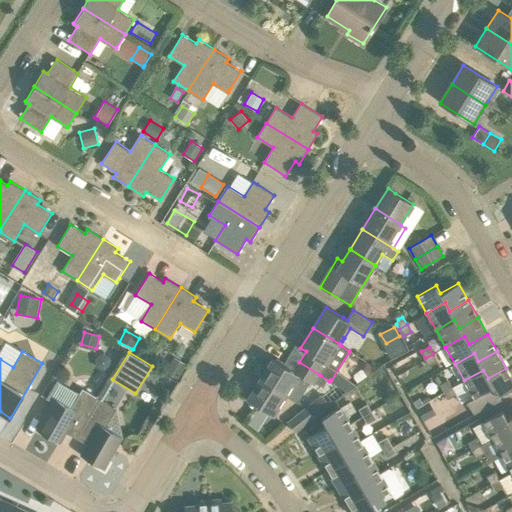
[(425,358),(429,365),(437,361),(433,354),(425,358)]
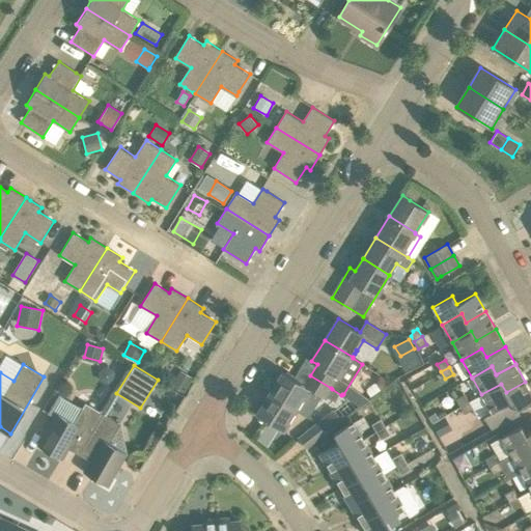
[(270,393),(298,411),(306,415),(318,395),(326,399),(332,389),(331,388),(310,375),(304,385),(283,371),(270,393)]
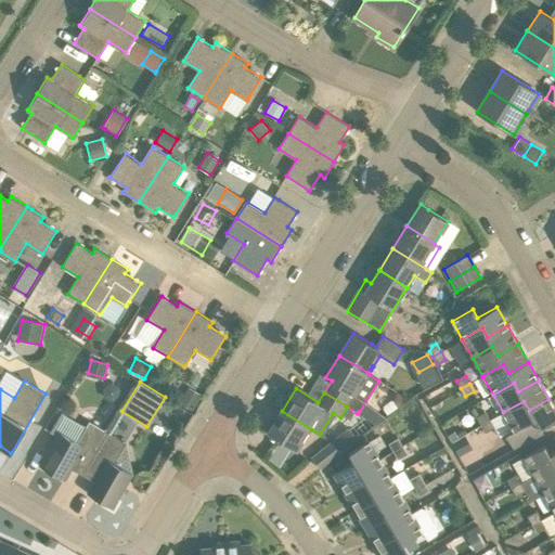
[(193,410),(199,399),(186,391),(180,402),(193,410)]
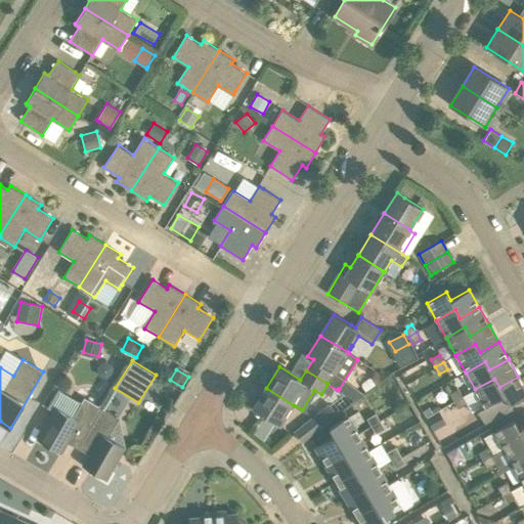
[(386,377),(375,369),(373,374),(374,382),(376,384),(386,377)]
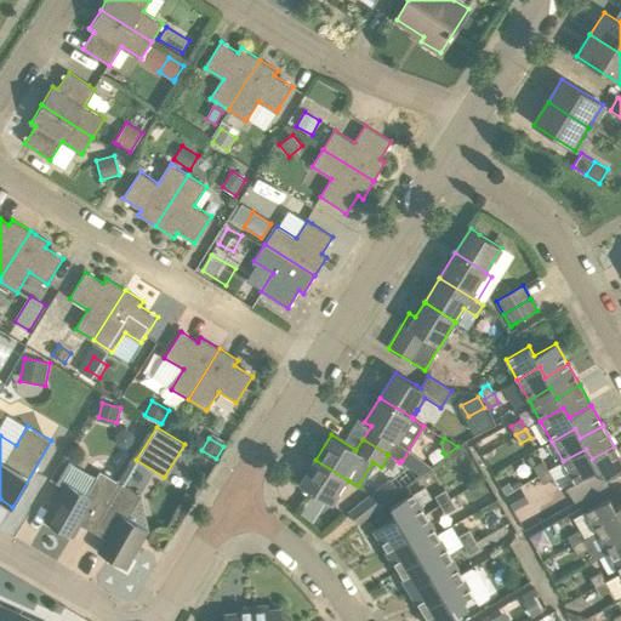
[(604,478),(620,468),(620,457),(614,446),(592,459),(586,449),(563,461),(575,482),(565,486),(575,503),(608,484),(604,478)]
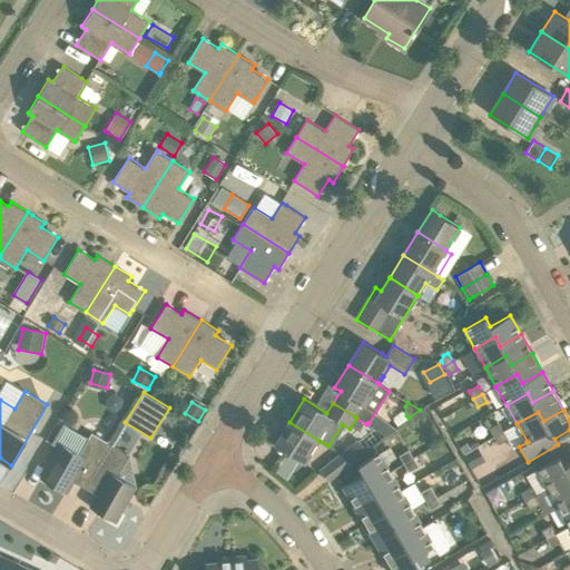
[(305,464),(320,441),(290,422),(275,445),(305,464)]
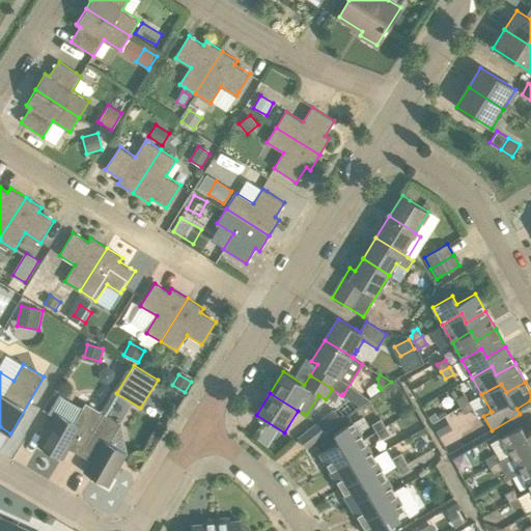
[(455,398),(460,407),(469,402),(464,393),(455,398)]
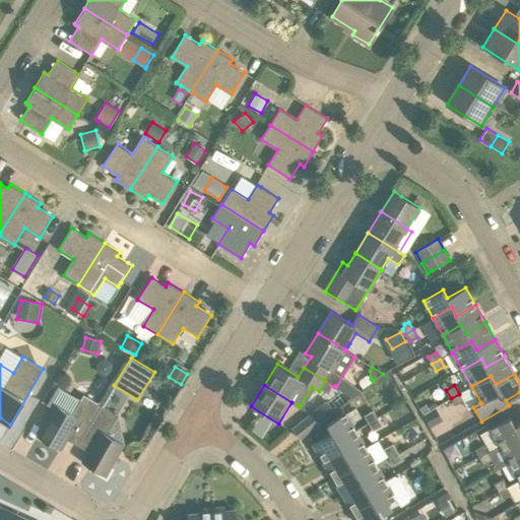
[(77,445),(101,405),(84,396),(81,400),(58,387),(49,404),(54,407),(37,436),(61,450),(67,439),(77,445)]
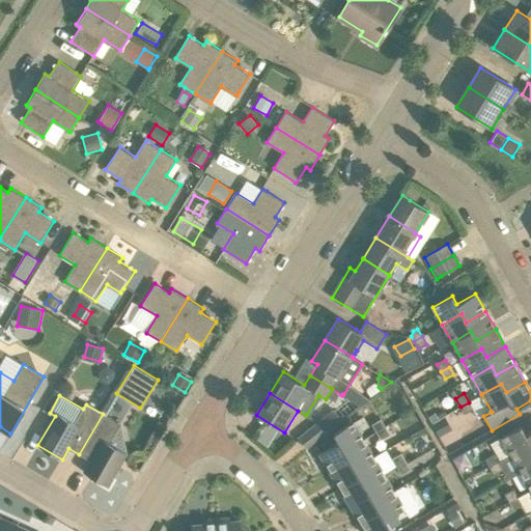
[(473,410),(469,402),(460,407),(464,414),(473,410)]
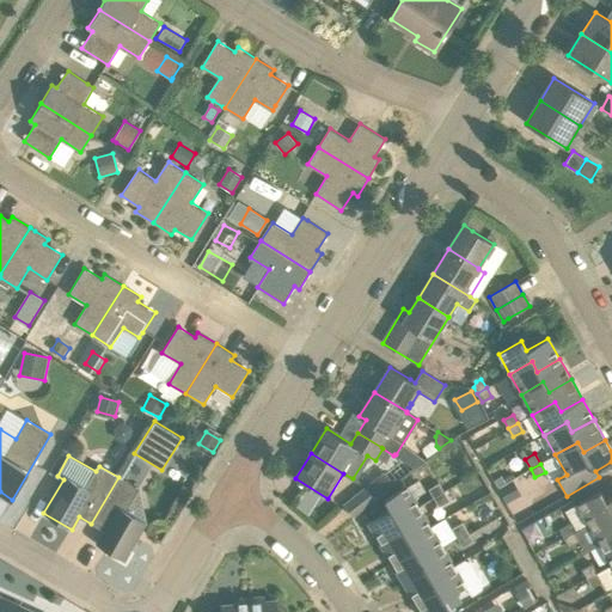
[(444,491),(457,484),(453,476),(439,483),(444,491)]
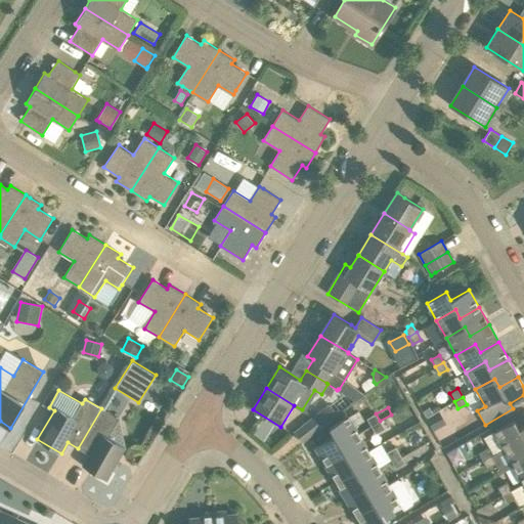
[(125,447),(107,438),(119,418),(114,415),(102,408),(101,408),(78,448),(89,454),(82,466),(106,480),(125,447)]
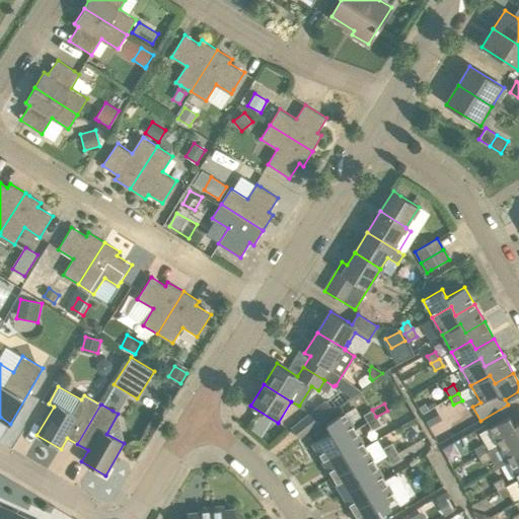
[(442,420),(435,408),(423,415),(429,427),(442,420)]
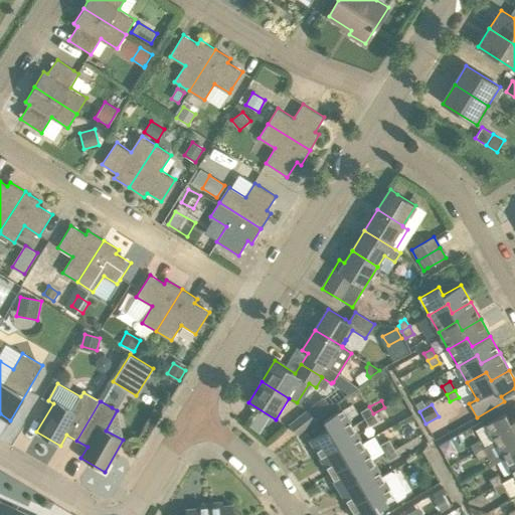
[(377,421),(373,413),(369,406),(361,411),(369,425),(377,421)]
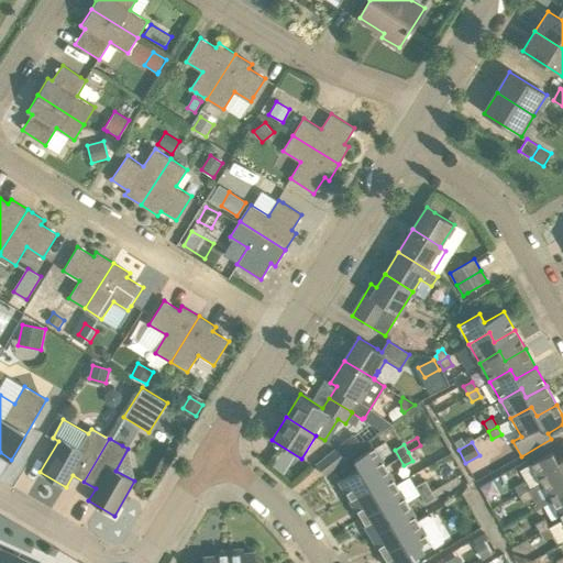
[(340,479),(350,498),(371,486),(365,477),(385,465),(374,448),(354,460),(359,468),(340,479)]
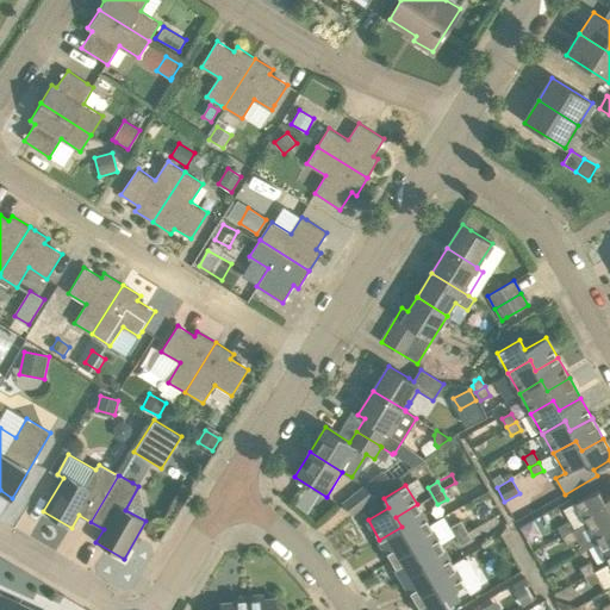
[(352,516),(371,500),(374,497),(365,486),(343,504),(352,516)]
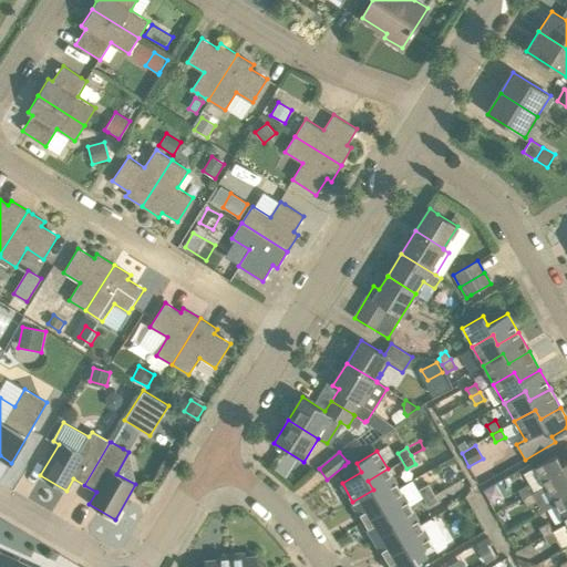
[(566,474),(566,460),(560,464),(556,455),(524,473),(535,492),(546,486),(566,474)]
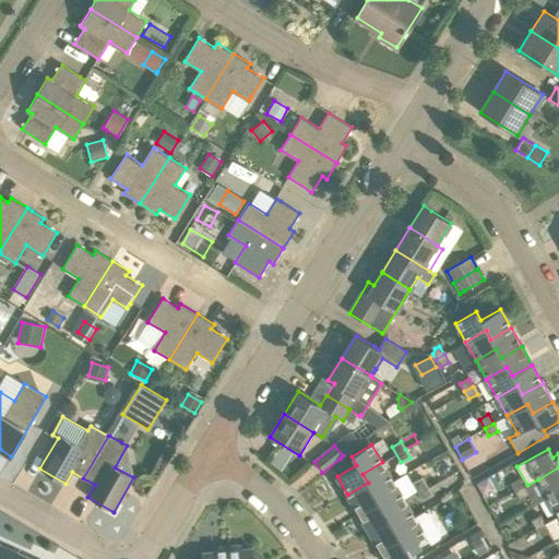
[(368,483),(347,495),(358,513),(379,501),(373,491),(393,480),(382,462),(363,474),(368,483)]
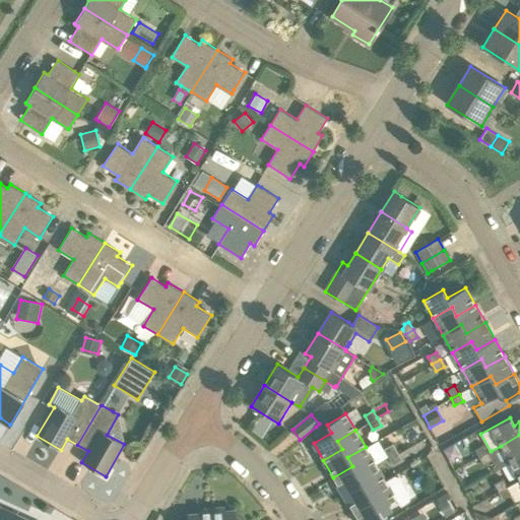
[(519,435),(501,446),(510,462),(519,456),(519,435)]
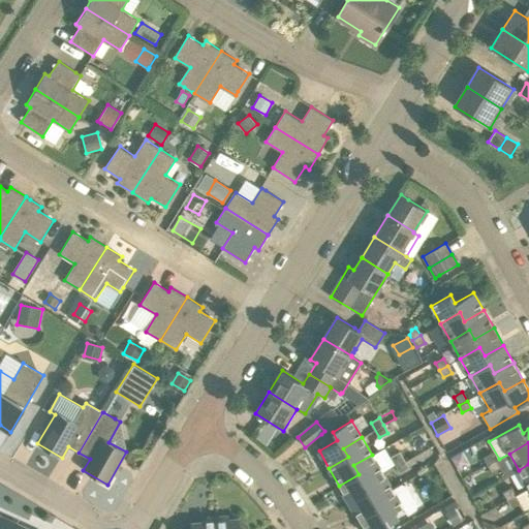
[(395,464),(404,459),(399,452),(391,457),(395,464)]
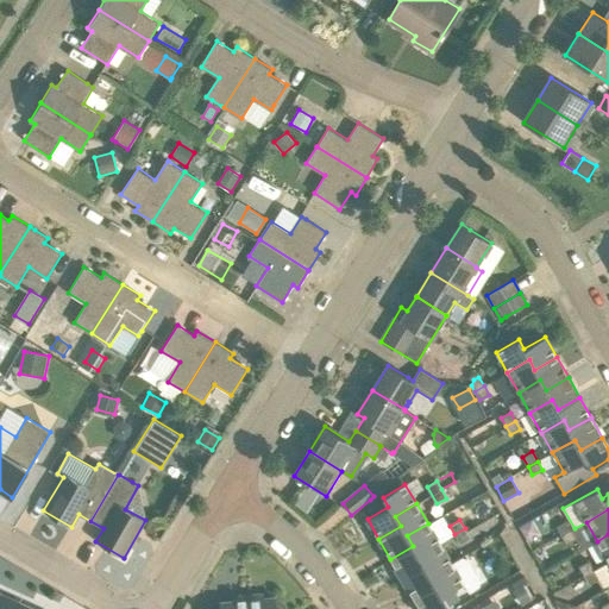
[(557,527),(560,533),(562,535),(571,531),(566,522),(557,527)]
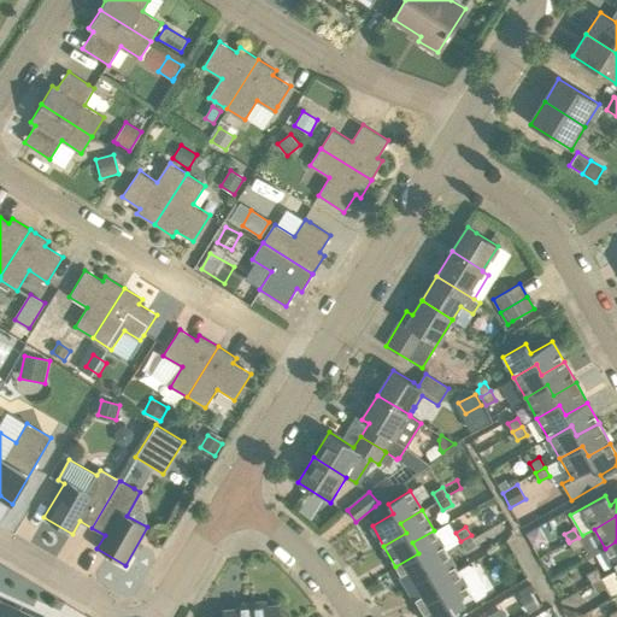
[(395,566),(407,586),(430,573),(424,563),(446,551),(434,530),(412,542),(418,553),(395,566)]
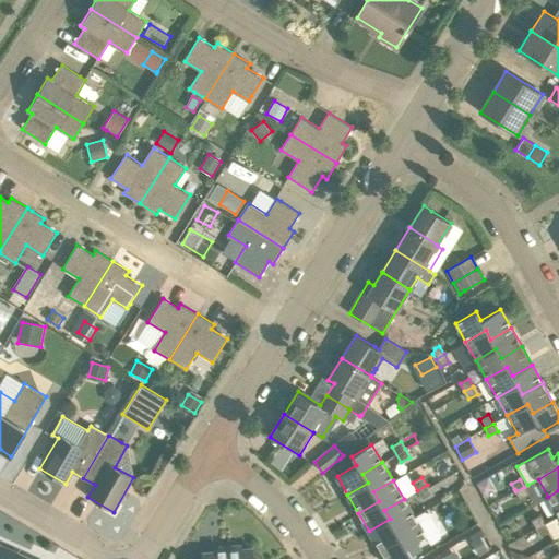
[(421,498),(431,494),(427,485),(417,490),(421,498)]
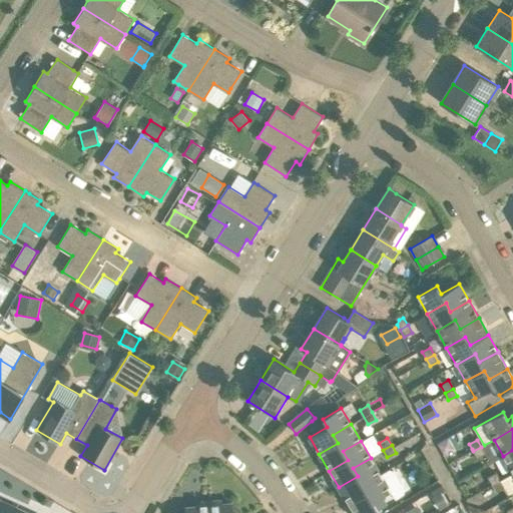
[(481,447),(473,451),(477,458),(485,454),(481,447)]
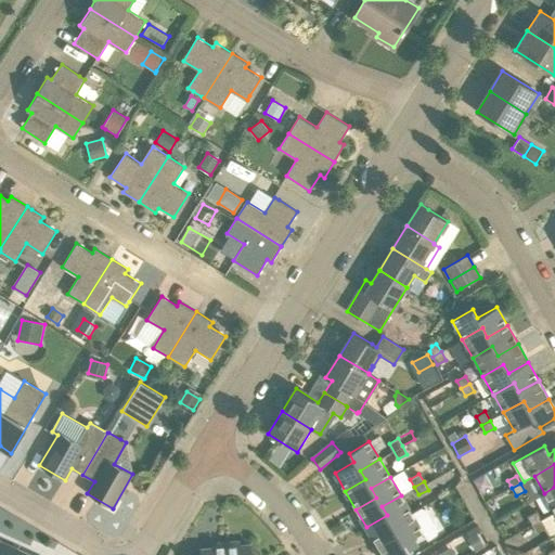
[(554,487),(544,493),(554,512),(554,511),(554,487)]
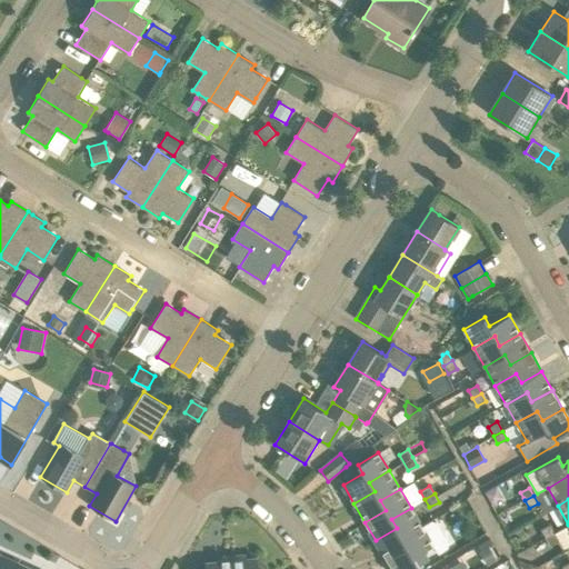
[(376,540),(387,559),(408,547),(402,538),(422,527),(411,508),(391,519),(397,528),(376,540)]
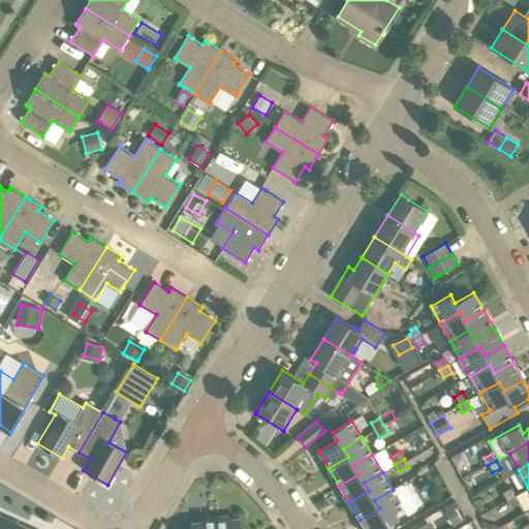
[(507,500),(516,495),(511,487),(503,492),(507,500)]
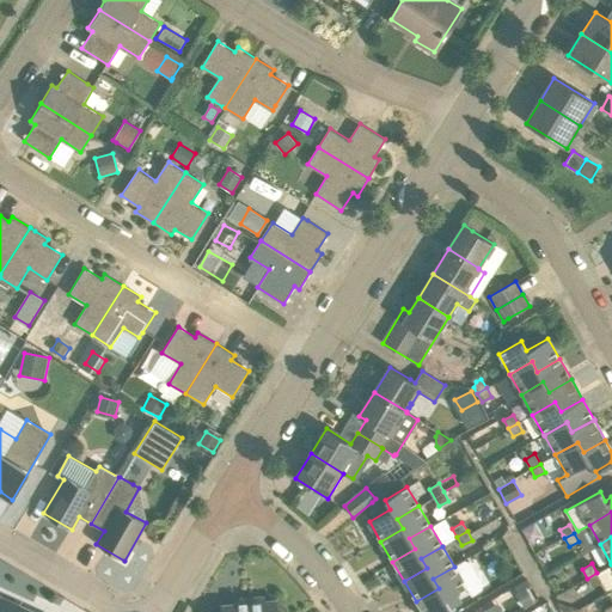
[(422,611),(444,611),(448,610),(461,603),(456,592),(465,586),(454,567),(433,579),(439,588),(416,601),(422,611)]
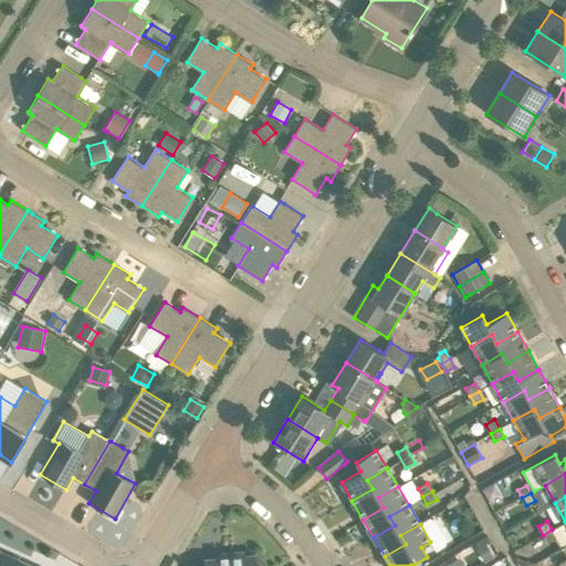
[(555,537),(556,537),(552,530),(543,535),(547,542),(555,537)]
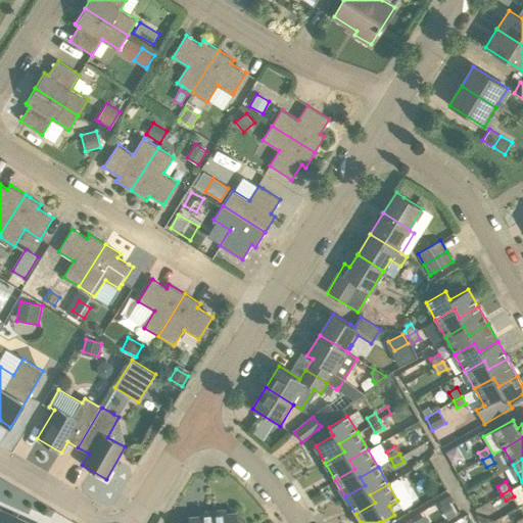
[(448,502),(442,506),(440,507),(448,520),(457,515),(448,502)]
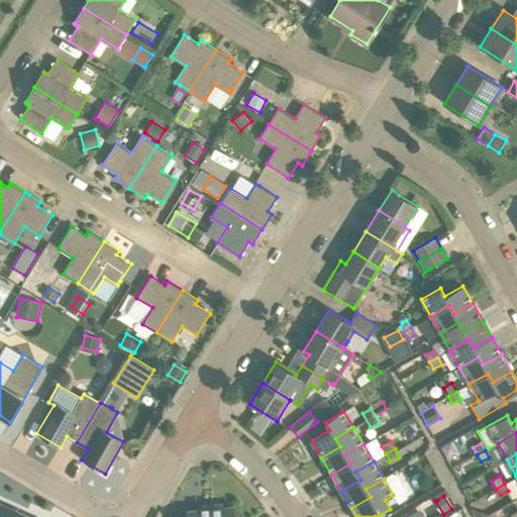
[(211,516),(234,516),(234,507),(223,508),(223,504),(210,506),(211,516)]
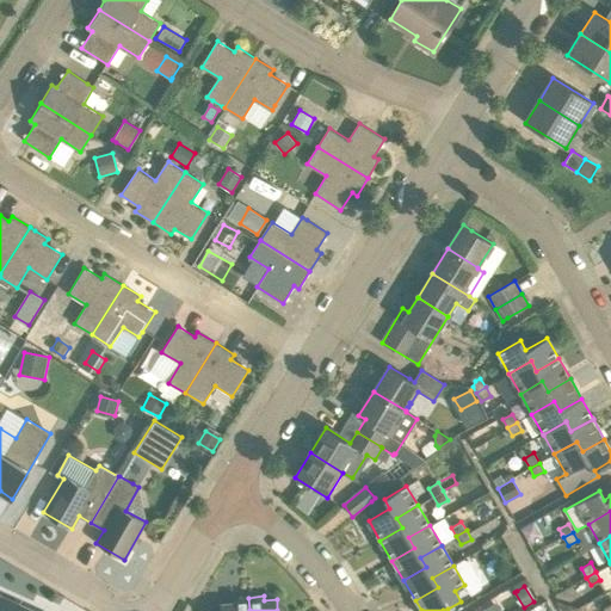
[(250,610),(248,598),(233,599),(234,603),(221,604),(221,610),(250,610)]
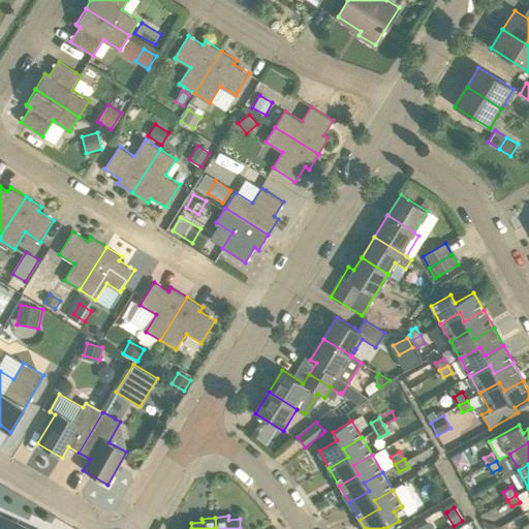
[(30,528),(29,528),(21,528),(0,519),(0,528),(30,528)]
